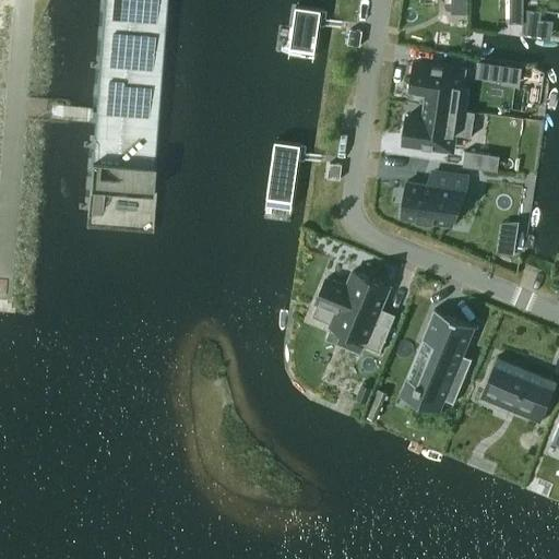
[(171,0),(103,0),(95,116),(87,225),(155,230),(171,0)]
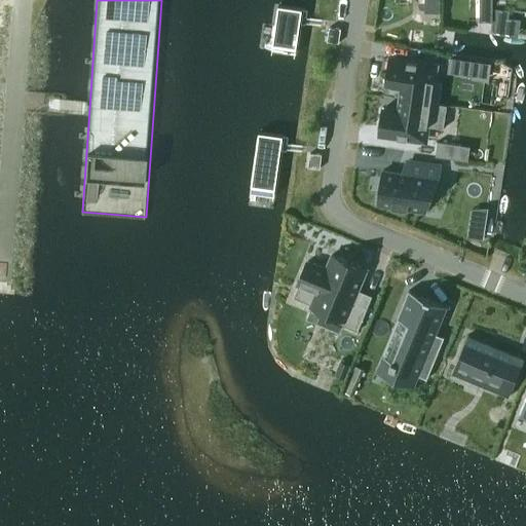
[(307,3),(282,0),(279,0),(272,52),(300,55),(307,3)]
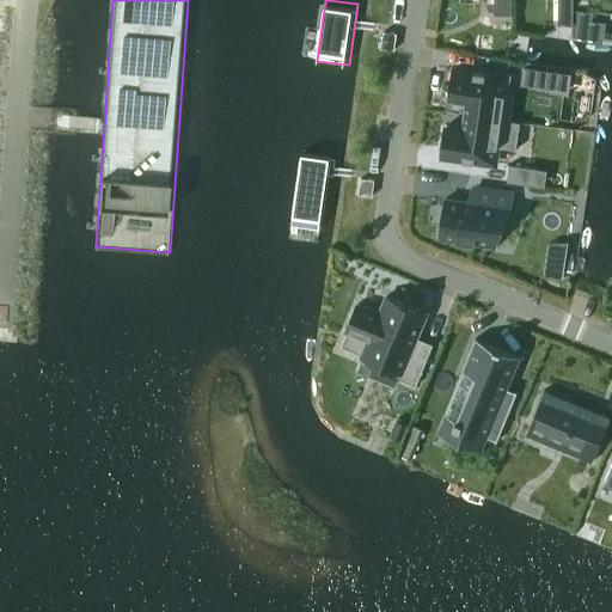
[(495,0),(495,14),(513,14),(513,0),(495,0)]
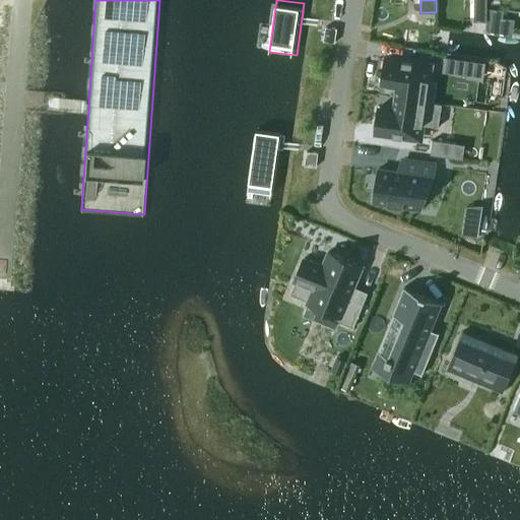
[(474,0),(475,10),(488,10),(488,0),(474,0)]
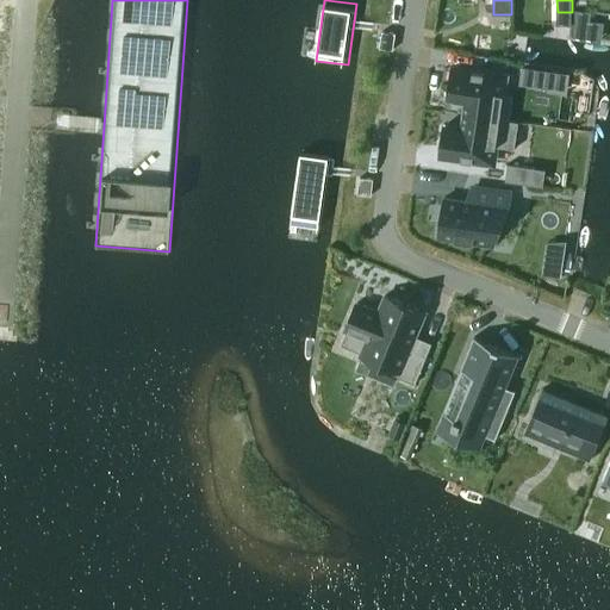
[(574,11),(574,37),(589,38),(591,12),(574,11)]
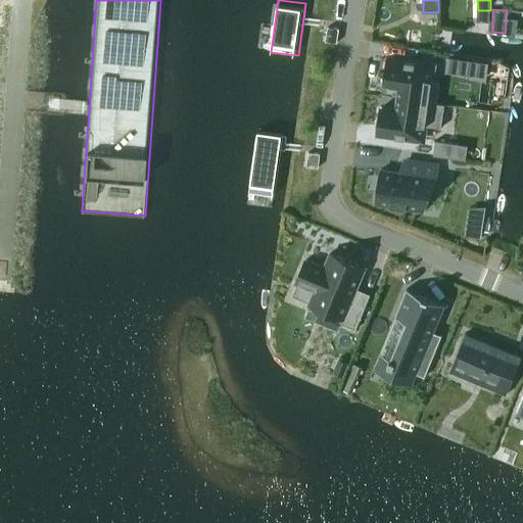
[(328,27),(326,40),(326,41),(338,42),(339,28),(328,27)]
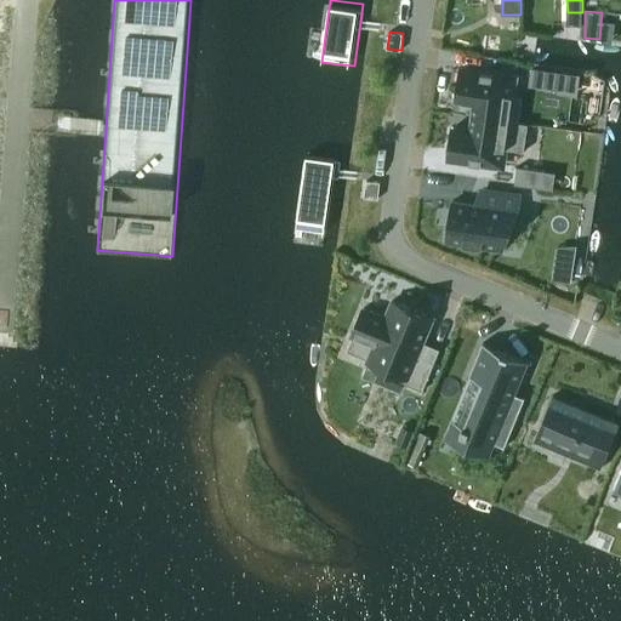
[(528,124),(528,123),(519,121),(523,96),(507,93),(510,75),(461,68),(456,100),(474,102),(473,117),(528,124)]
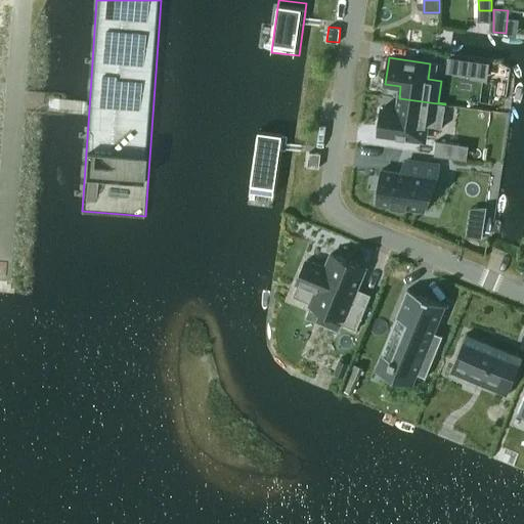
[(449,58),(447,72),(472,75),(473,62),(449,58)]
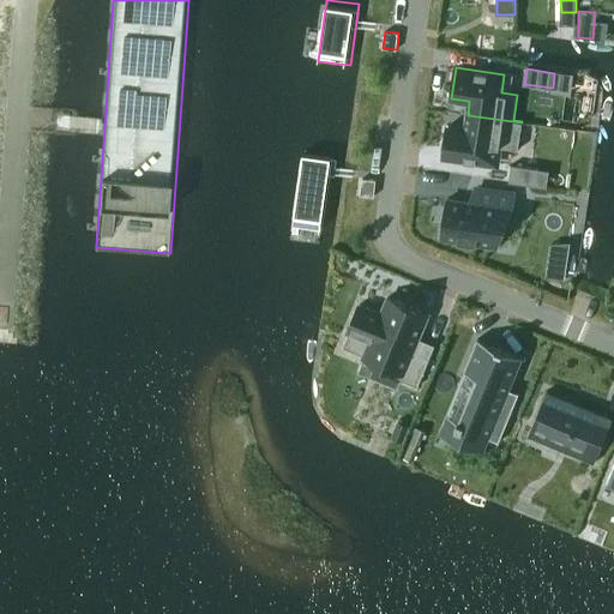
[(522,122),(468,115),(465,128),(447,126),(443,157),(492,164),(494,146),(518,149),(522,122)]
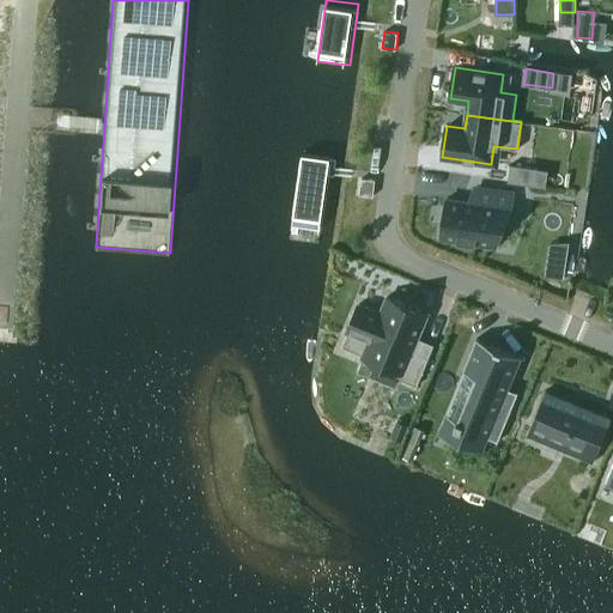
[(327,158),(299,155),(290,225),(317,230),(327,158)]
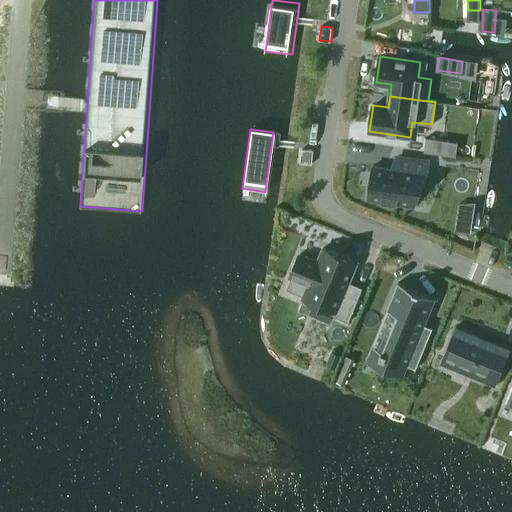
[(426,137),(424,151),(448,155),(450,141),(426,137)]
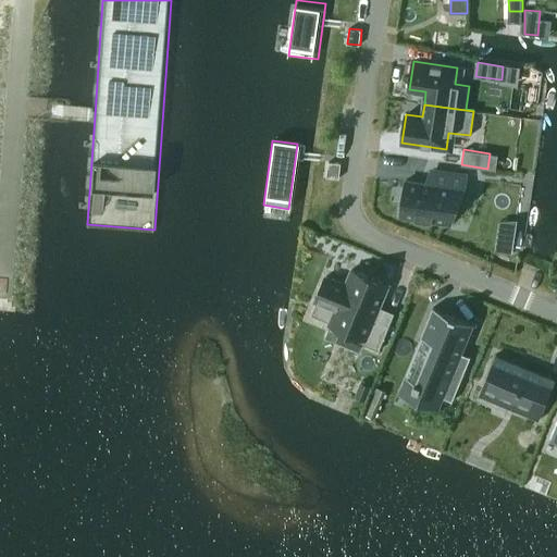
[(330,162),(327,176),(339,178),(342,163),(330,162)]
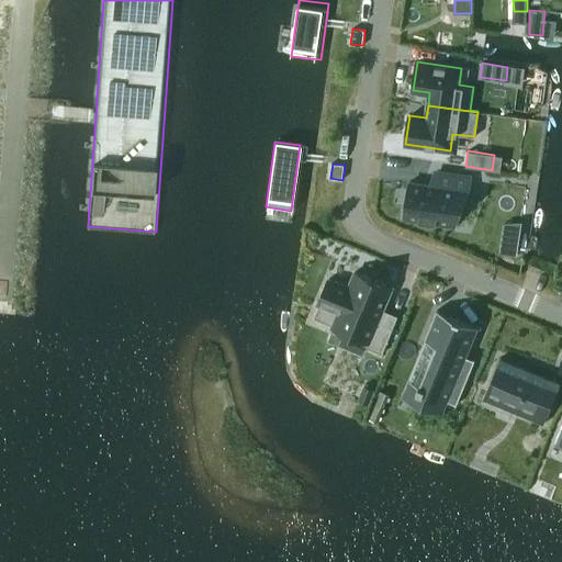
[(472,176),(438,171),(436,186),(409,182),(404,218),(451,226),(457,189),(470,191),(472,176)]
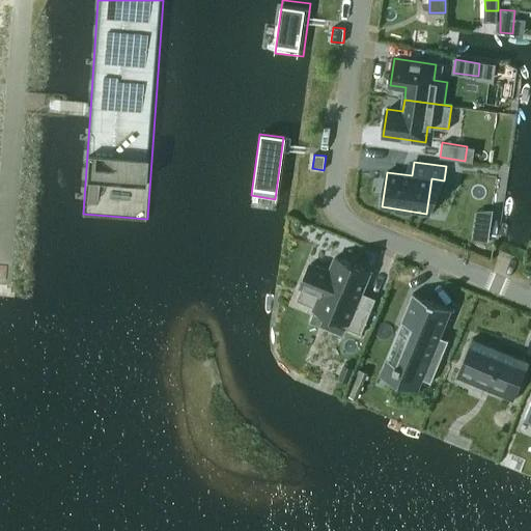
[(490,230),(474,228),(472,239),(488,241),(490,230)]
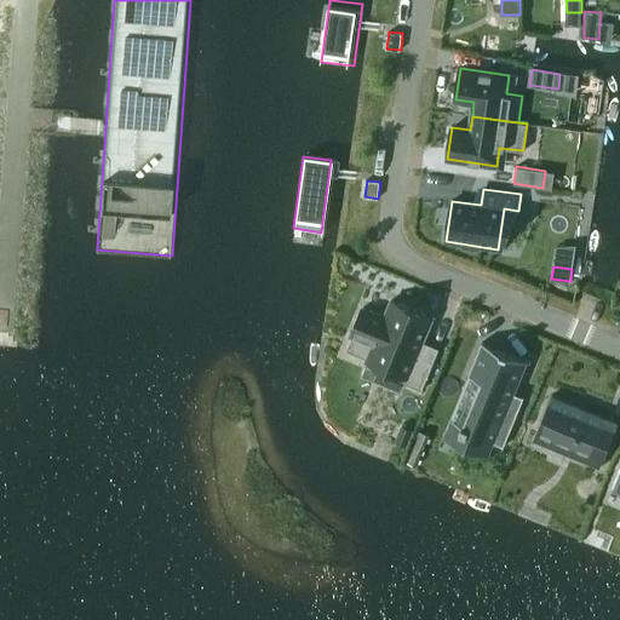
[(385,316),(363,308),(351,336),(373,344),(366,361),(407,377),(405,383),(422,390),(434,362),(418,355),(434,317),(391,300),(385,316)]
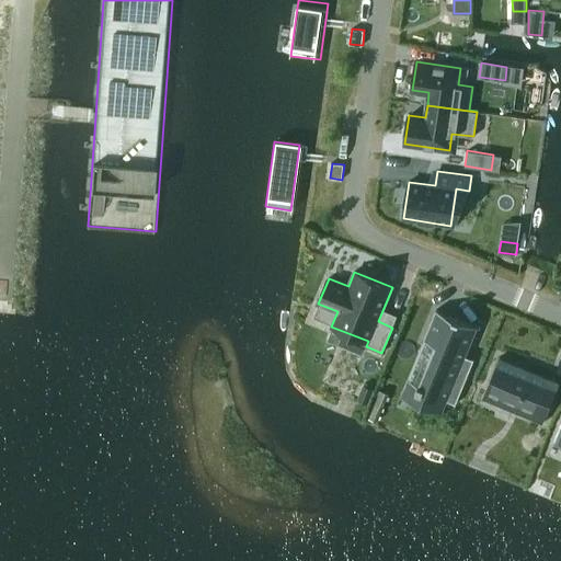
[(424,340),(436,344),(418,389),(456,404),(474,358),(467,355),(471,342),(478,328),(436,310),(424,340)]
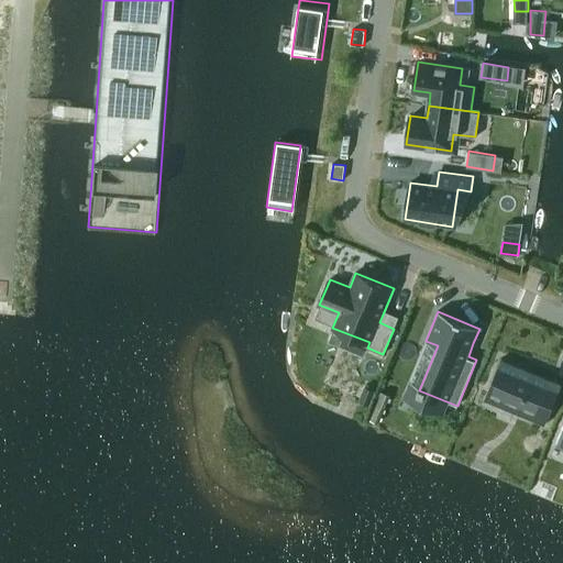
[(526,368),(501,359),(487,394),(492,394),(536,412),(545,424),(562,384),(531,371),(529,375),(523,373),(526,368)]
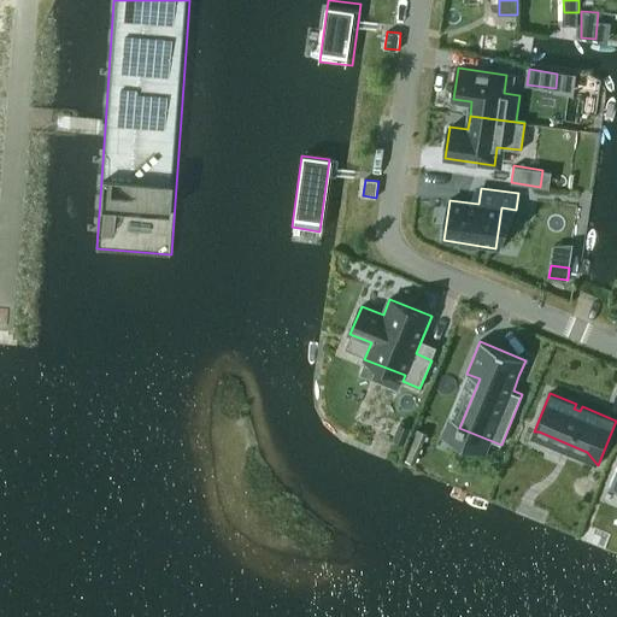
[(401,423),(394,438),(405,442),(411,427),(401,423)]
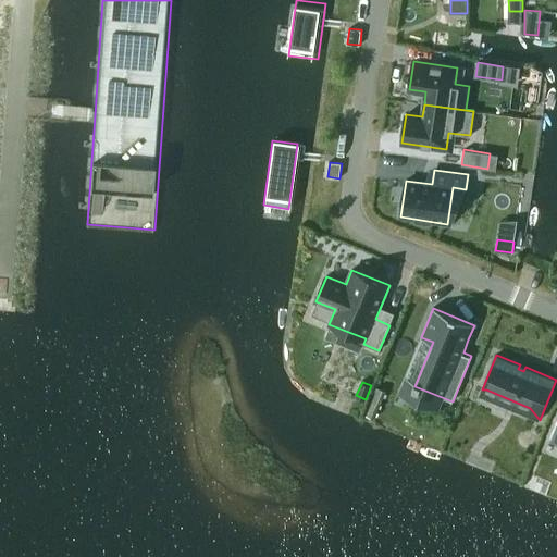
[(379,387),(368,415),(375,418),(386,391),(379,387)]
